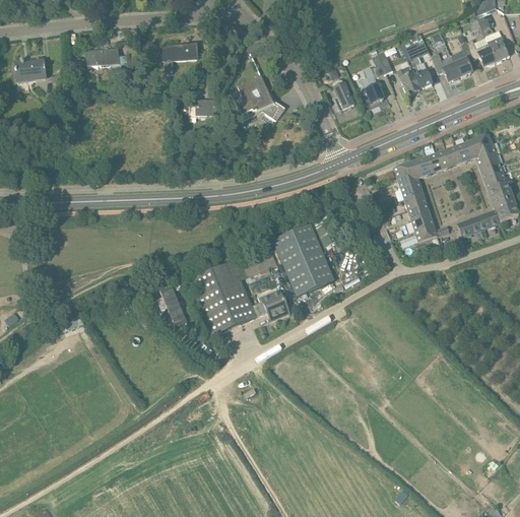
[(477,0),(472,7),(475,14),(496,6),(495,0),(477,0)]
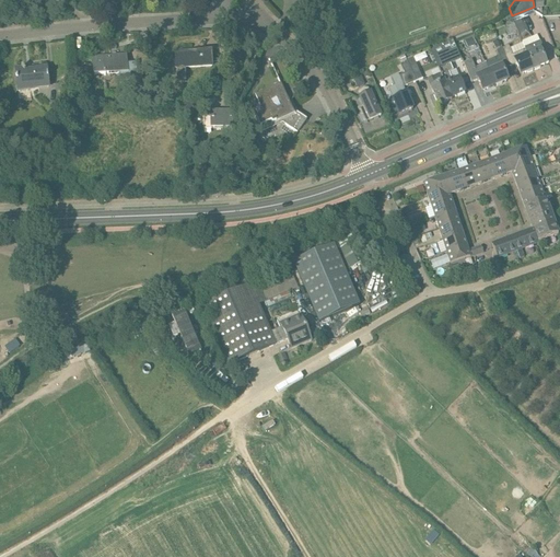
[(523,14),(514,18),(523,38),(531,34),(523,14)]
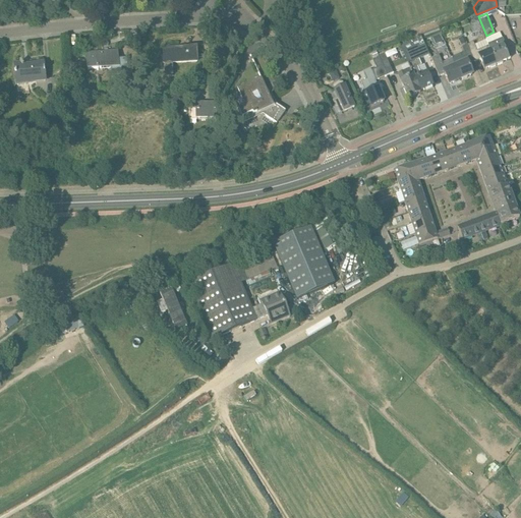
[(292,40),(300,37),(291,14),(283,17),(292,40)]
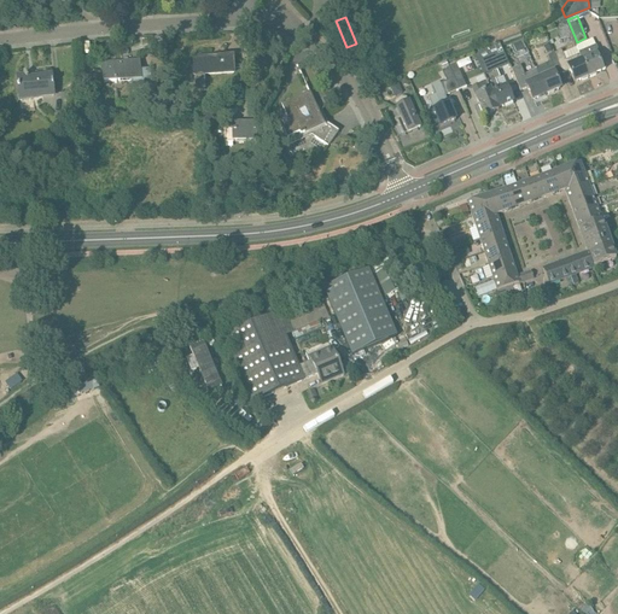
[(525,45),(522,36),(513,40),(516,48),(525,45)]
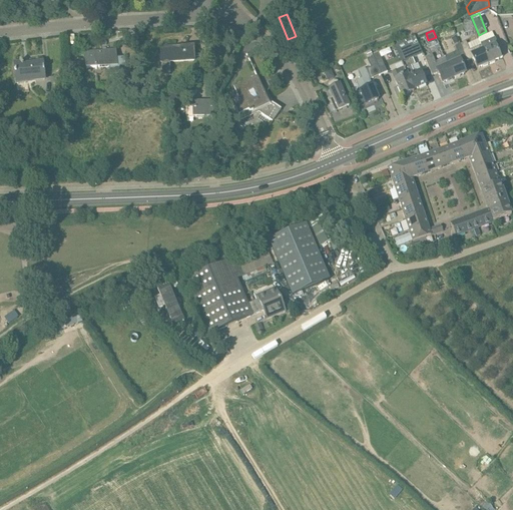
[(413,56),(423,51),(415,33),(399,40),(399,39),(394,42),(414,88),(414,86),(426,81),(420,67),(413,69),(411,63),(415,62),(413,56)]
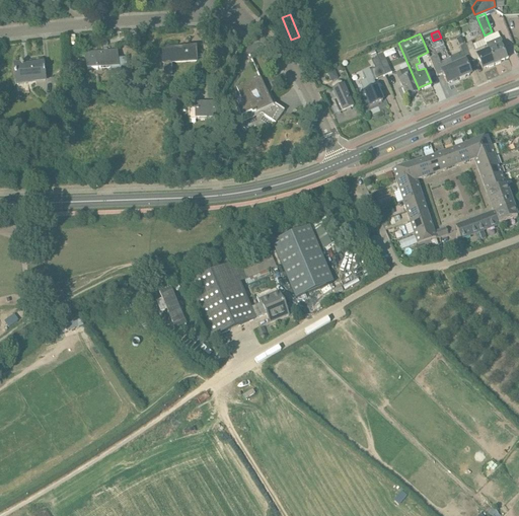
[(487,42),(495,60),(496,61),(500,59),(500,58),(507,55),(508,55),(500,35),(487,42)]
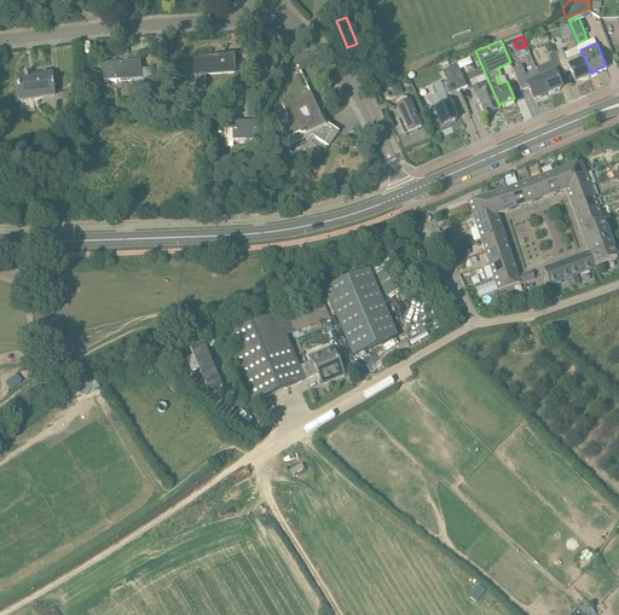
[(562,46),(555,50),(565,69),(570,68),(574,79),(582,75),(582,76),(588,74),(586,73),(590,71),(580,50),(566,56),(562,46)]
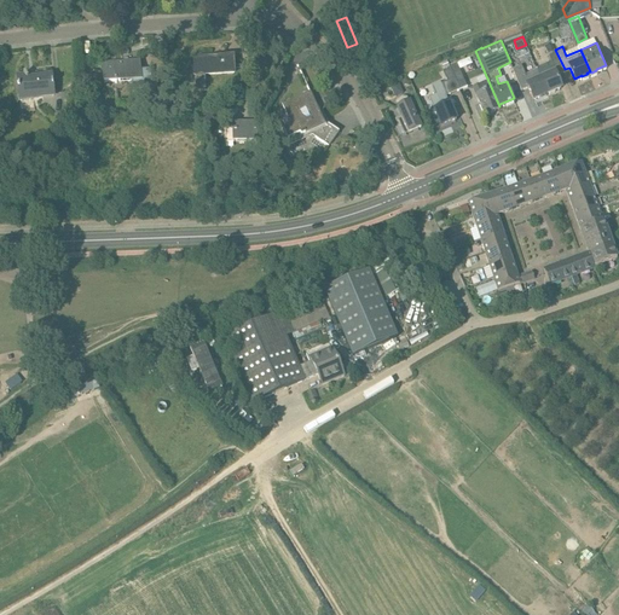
[(549,52),(551,59),(548,61),(551,70),(541,75),(548,91),(549,90),(550,91),(555,90),(555,87),(562,85),(559,76),(557,73),(563,70),(565,69),(555,50),(549,52)]
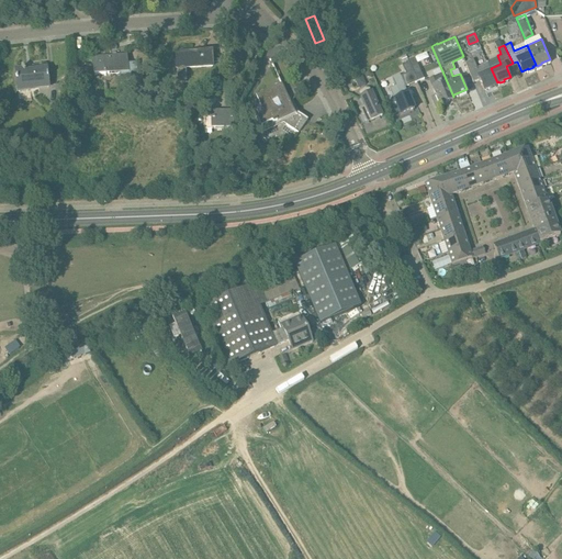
[(436,103),(453,97),(431,46),(430,46),(441,70),(428,76),(433,84),(431,84),(436,92),(431,94),(436,103)]
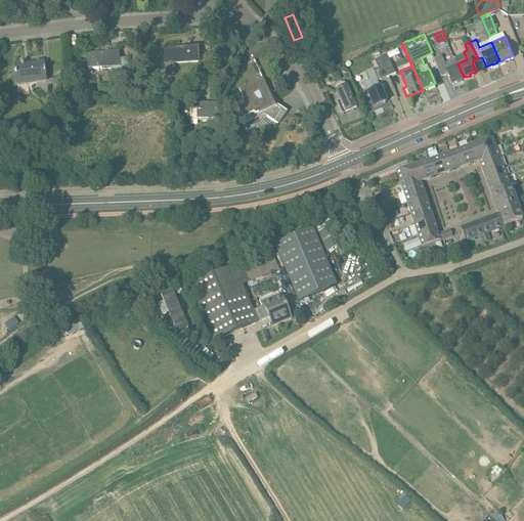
[(165,74),(173,74),(173,60),(198,60),(198,44),(164,45),(165,74)]
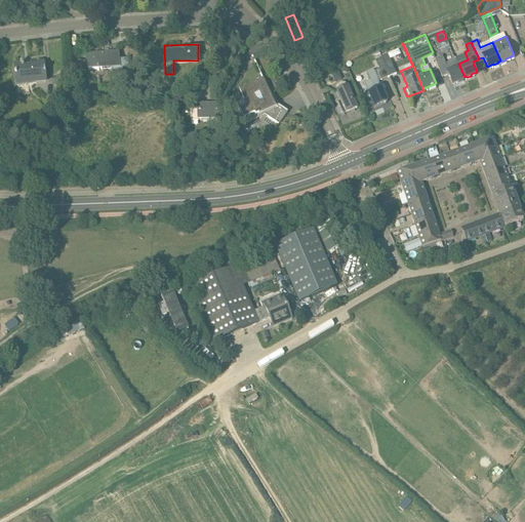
[(108,50),(108,47),(105,48),(105,50),(86,52),(88,68),(112,66),(112,71),(127,69),(127,70),(128,70),(127,55),(126,55),(126,56),(118,57),(117,49),(108,50)]
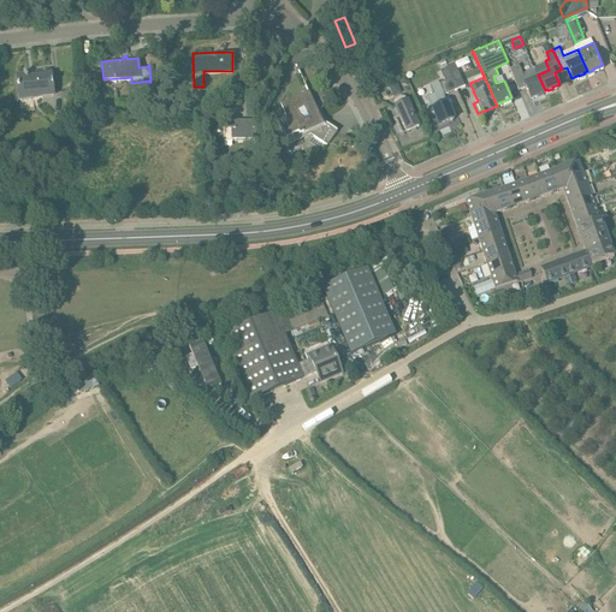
[(448,64),(457,87),(465,83),(455,59),(446,61),(448,64)]
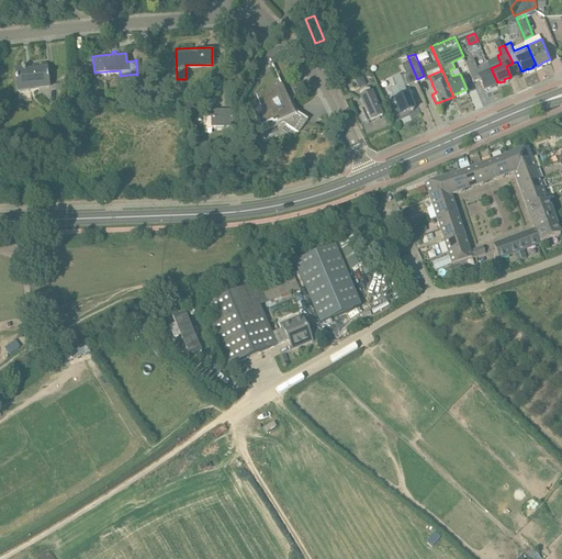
[(478,66),(473,56),(464,60),(473,79),(480,77),(484,88),(491,85),(491,86),(496,85),(495,82),(497,82),(491,68),(489,62),(478,66)]
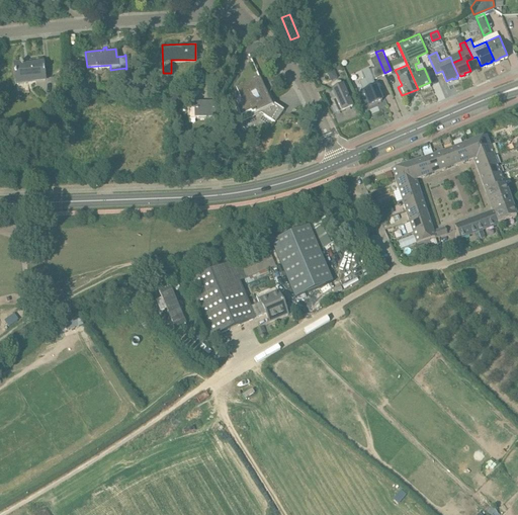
[(373,77),(384,73),(376,54),(370,56),(374,65),(369,67),(368,66),(360,69),(365,80),(368,86),(362,88),(368,103),(382,98),(373,77)]
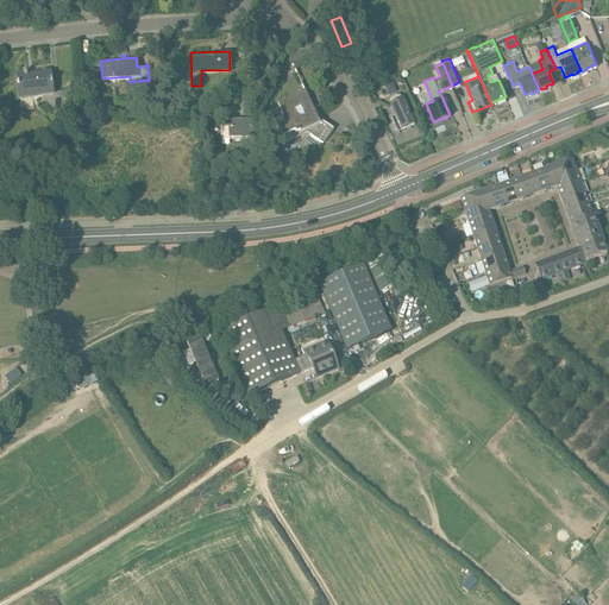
[(27,74),(27,71),(17,73),(20,98),(52,94),(50,71),(27,74)]
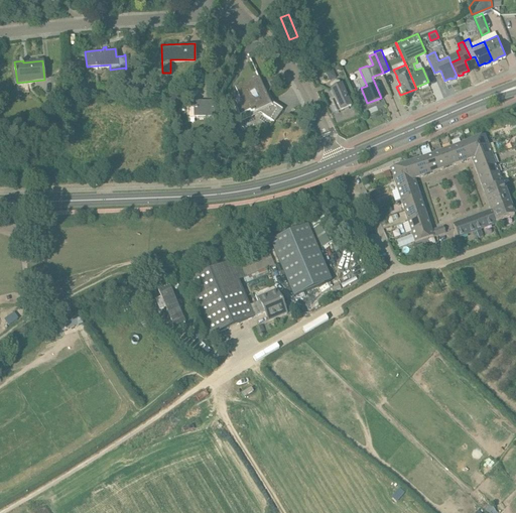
[(266,85),(261,75),(238,86),(245,101),(239,104),(242,112),(240,113),(243,119),(262,110),(277,120),(285,107),(276,101),(271,89),(274,85),(269,81),(266,85)]
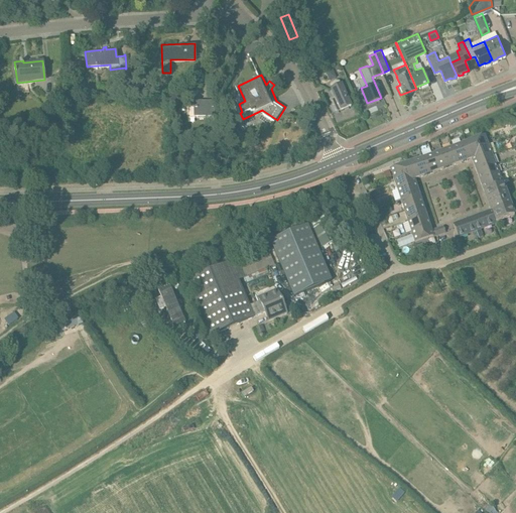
[(187,77),(182,81),(186,86),(191,83),(187,77)]
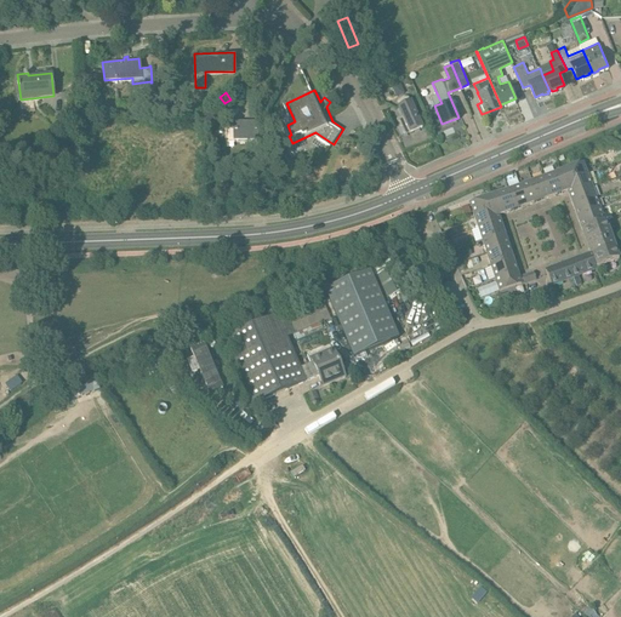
[(410,98),(409,95),(404,93),(400,96),(398,100),(399,103),(399,104),(403,113),(404,113),(405,116),(399,119),(402,123),(394,126),(398,136),(399,136),(400,140),(404,148),(434,135),(432,129),(428,131),(428,129),(426,129),(423,125),(422,125),(411,98),(410,98)]
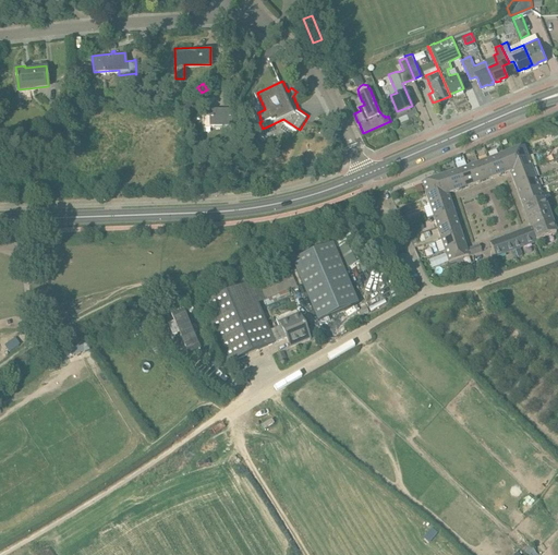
[(196,107),(195,98),(183,99),(184,108),(196,107)]
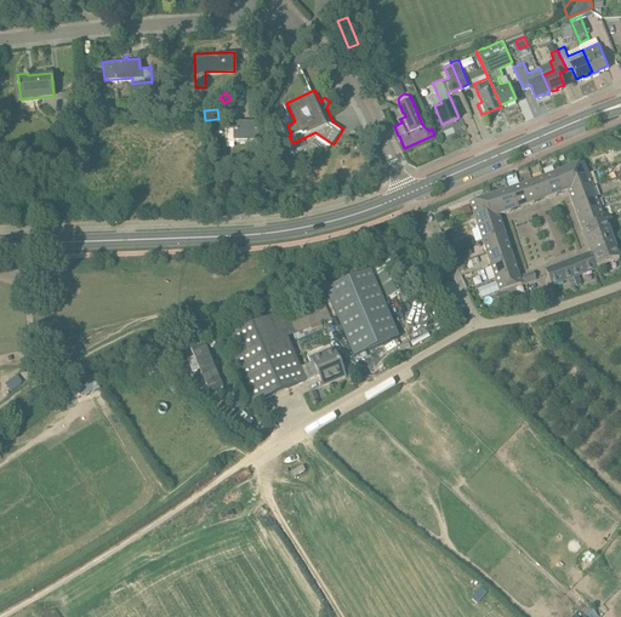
[(227,140),(257,137),(255,120),(226,124),(227,140)]
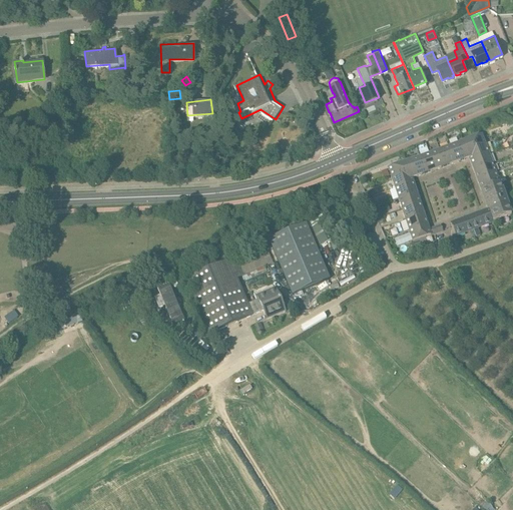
[(500,180),(481,131),(388,164),(413,238),(425,234),(443,228),(441,222),(429,226),(412,175),(469,154),(481,187),(482,187),(490,207),(451,220),(455,232),(511,211),(500,180)]
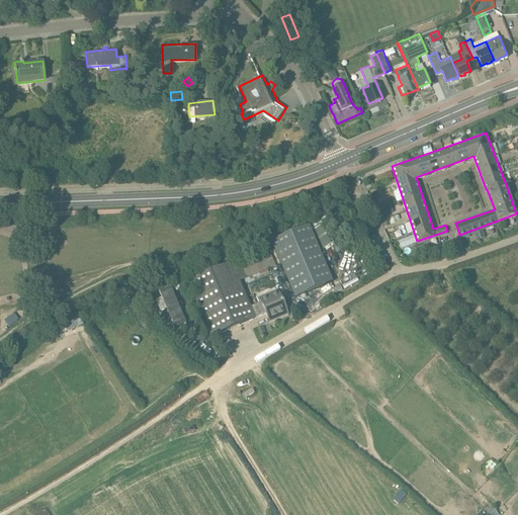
[(272,212),(282,210),(280,201),(270,204),(272,212)]
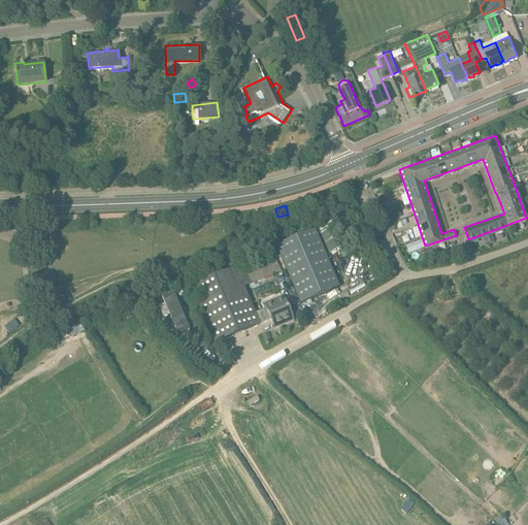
[(398,206),(391,209),(393,216),(393,217),(400,214),(398,206)]
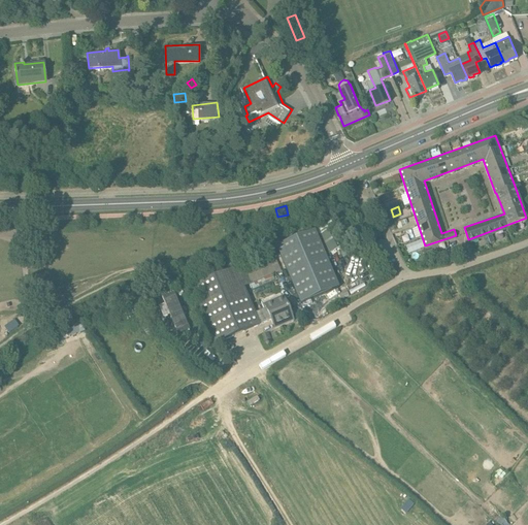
[(318,229),(279,245),(304,302),(342,286),(318,229)]
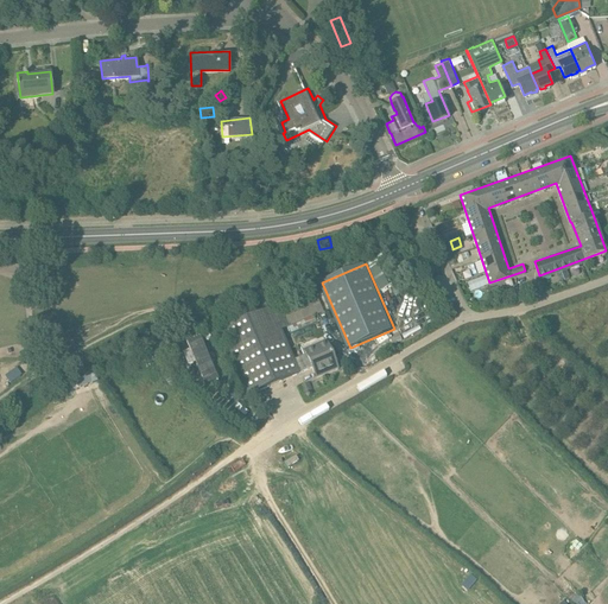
[(492,290),(506,285),(504,278),(489,283),(492,290)]
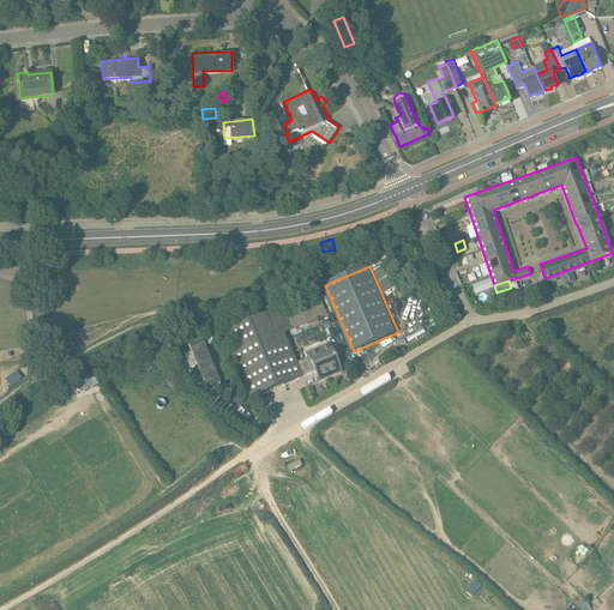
[(290,301),(222,331),(251,397),(304,374),(284,331),(301,324),(290,301)]
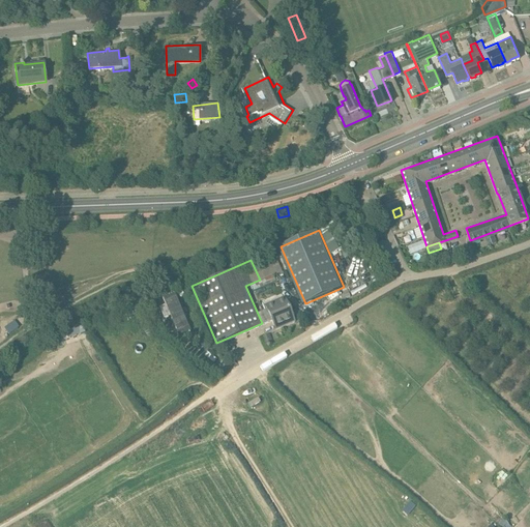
[(174,291),(162,295),(178,333),(189,328),(174,291)]
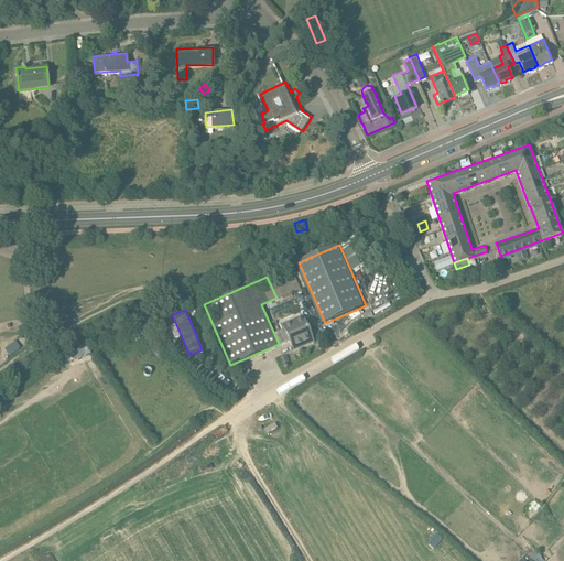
[(273,331),(279,344),(290,338),(293,347),(313,338),(304,317),(273,331)]
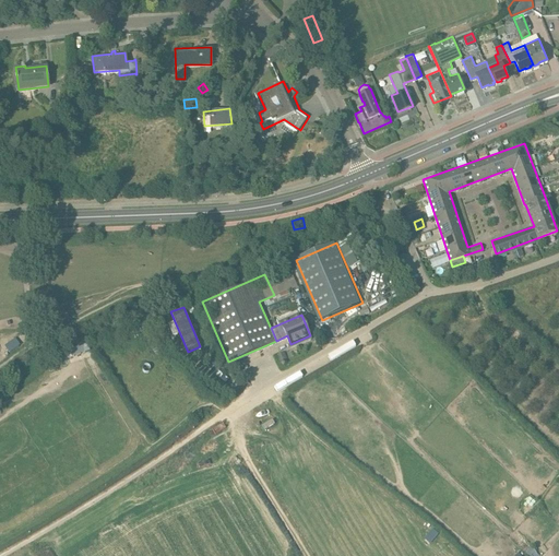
[(285,350),(276,353),(278,359),(287,356),(285,350)]
